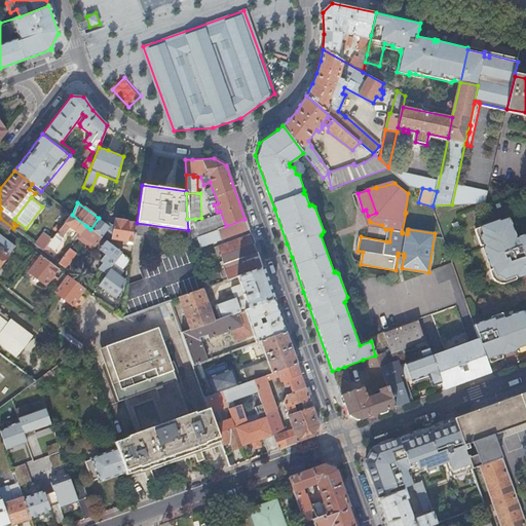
[(99,218),(90,229),(101,237),(102,238),(106,232),(112,237),(111,246),(119,252),(121,239),(134,241),(137,224),(137,223),(126,221),(116,220),(117,213),(113,212),(107,207),(99,219),(99,218)]
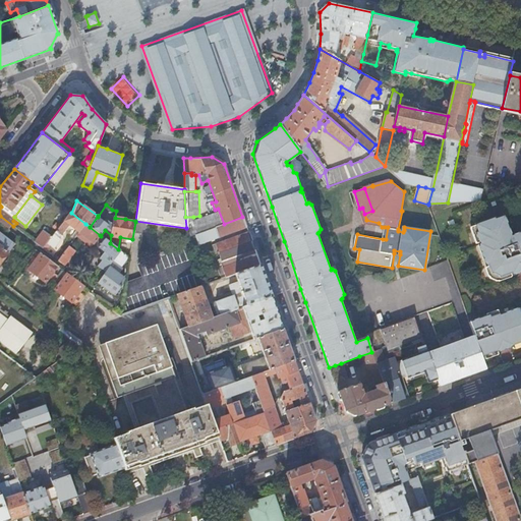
[(47,242),(49,244),(54,247),(60,239),(56,236),(57,235),(58,234),(61,235),(69,225),(78,233),(85,224),(71,213),(70,213),(51,237),(47,242)]
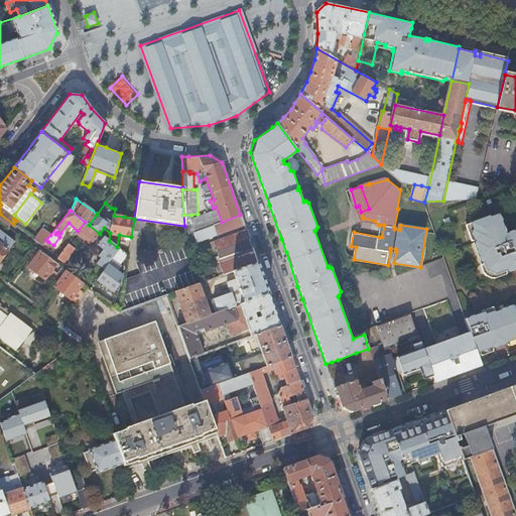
[(183,215),(184,226),(184,235),(185,235),(191,233),(192,232),(219,223),(215,211),(192,219),(191,215),(183,215)]
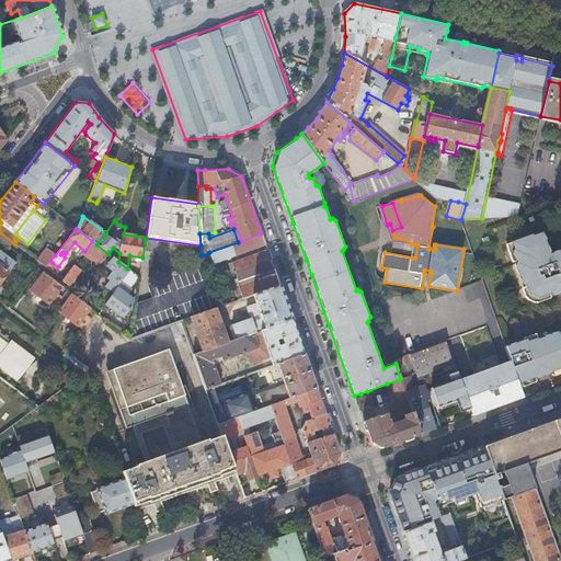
[(392,230),(389,231),(392,241),(411,244),(408,240),(395,237),(392,230)]
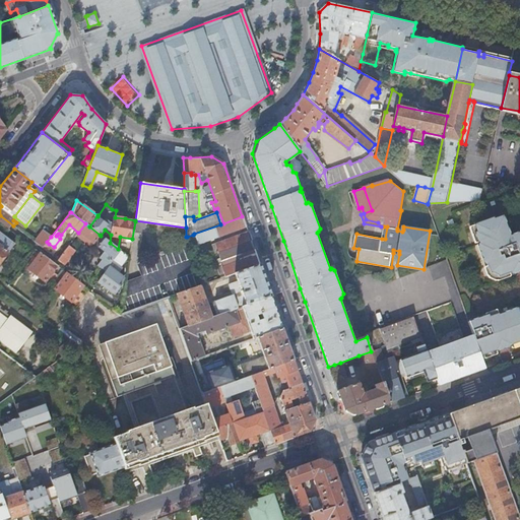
[(500,276),(512,272),(512,273),(519,270),(519,232),(511,235),(504,215),(495,218),(494,216),(474,224),(477,232),(475,232),(479,243),(478,244),(486,265),(488,264),(491,273),(493,272),(499,275),(500,276)]
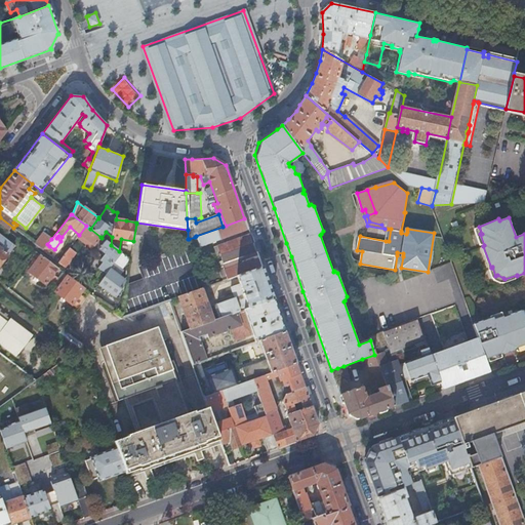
[(223,227),(196,236),(199,244),(200,246),(248,229),(244,218),(226,226),(223,227)]
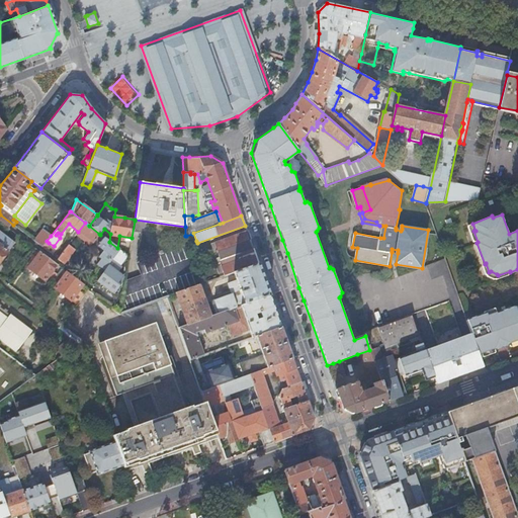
[(85,223),(78,232),(82,235),(81,237),(91,245),(92,243),(99,234),(89,226),(85,223)]
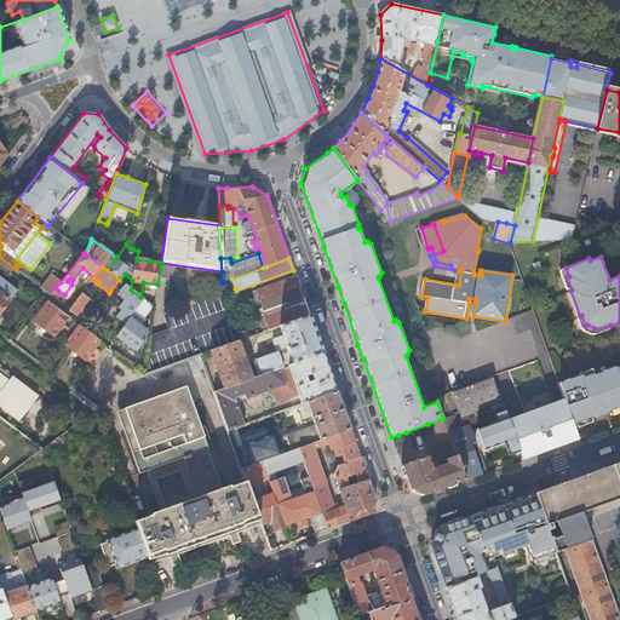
[(40,288),(51,296),(56,288),(61,282),(51,275),(40,288)]
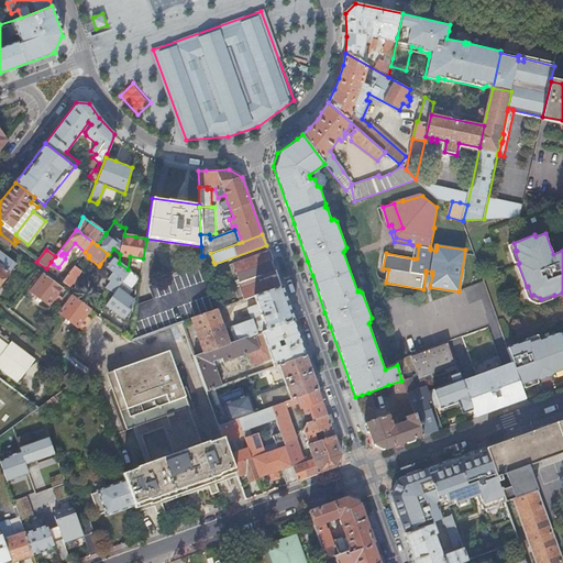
[(0,280),(8,272),(7,272),(8,271),(9,273),(17,263),(0,251),(0,280)]
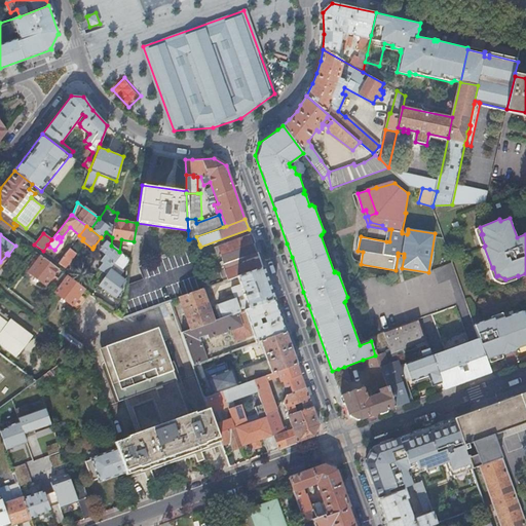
[(214,248),(217,256),(220,255),(254,242),(251,234),(214,248)]
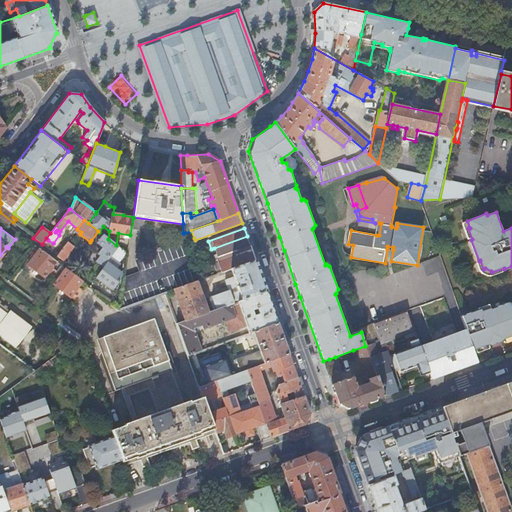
[(112,255),(118,247),(116,245),(108,239),(99,232),(98,231),(91,240),(101,247),(98,251),(101,254),(95,261),(102,267),(112,255)]
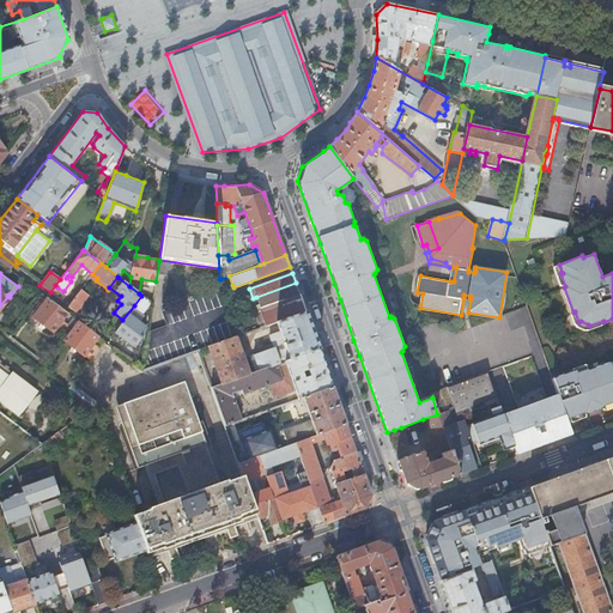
[(259,326),(260,328),(265,326),(277,322),(305,311),(296,283),(256,297),(253,298),(253,299),(256,298),(259,305),(256,307),(258,311),(261,310),(262,313),(260,314),(263,323),(259,326)]
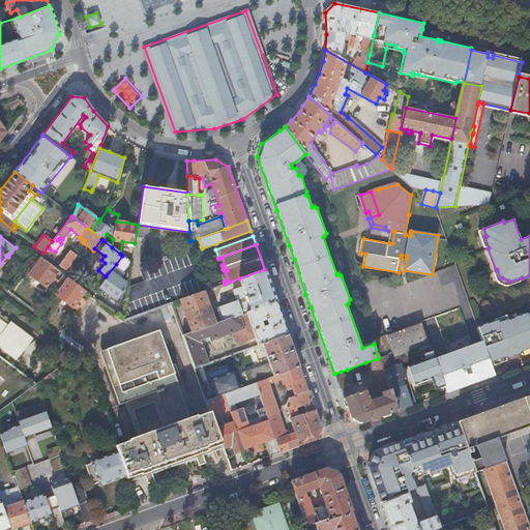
[(70,249),(59,265),(65,269),(77,255),(70,249)]
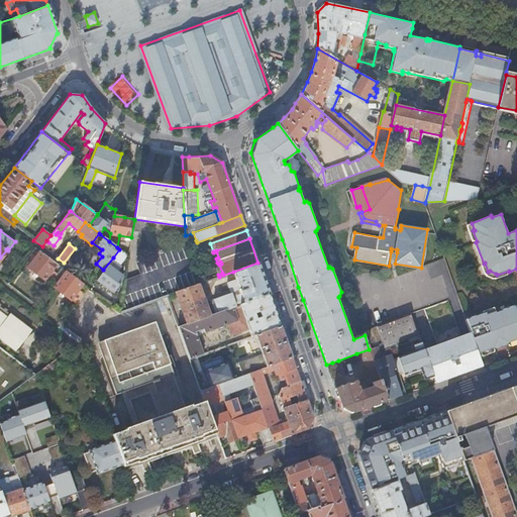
[(56,264),(39,251),(27,267),(43,280),(56,264)]
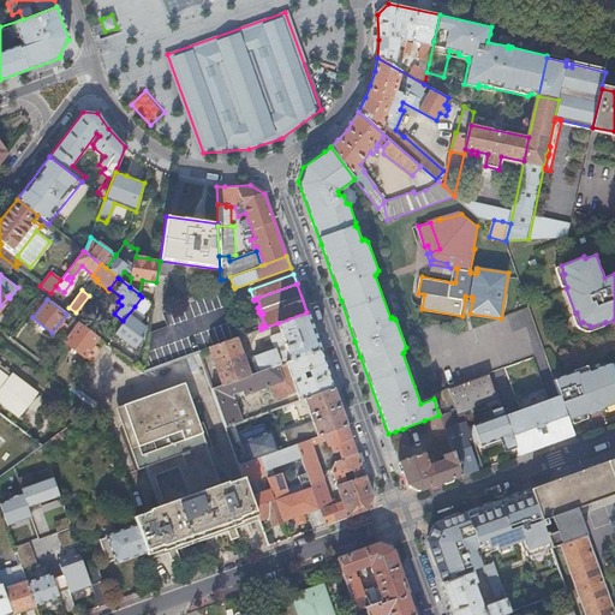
[(262,311),(258,312),(255,315),(260,327),(264,324),(261,315),(263,314),(262,311)]
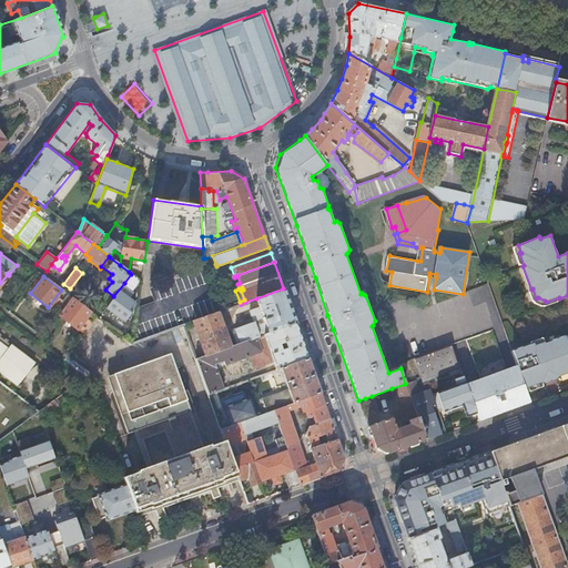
[(235,328),(240,343),(295,323),(291,311),(283,288),(256,298),(259,306),(250,311),(252,317),(235,323),(237,328),(235,328)]
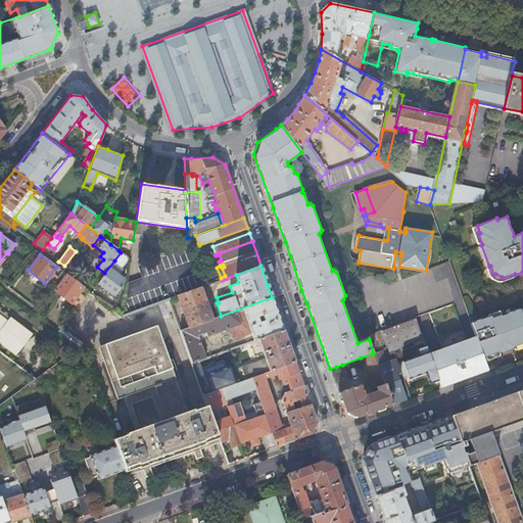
[(44,283),(49,286),(57,276),(61,271),(56,267),(44,283)]
